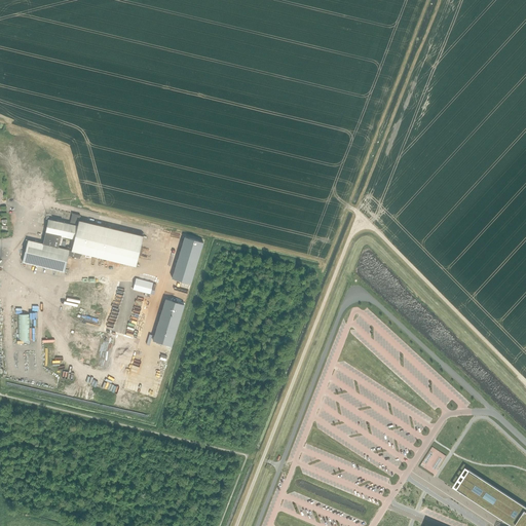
[(53,183),(55,185),(63,178),(61,176),(53,183)]
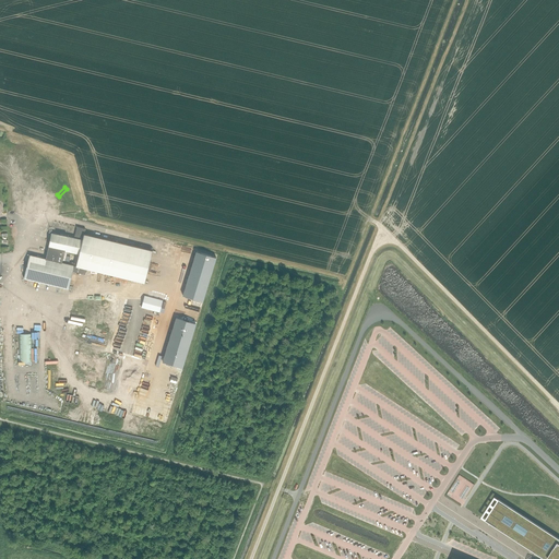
[(73,271),(85,274),(86,269),(144,283),(153,251),(84,235),(85,229),(76,227),(74,238),(51,233),(46,259),(30,254),(24,278),(69,289),(73,271)]
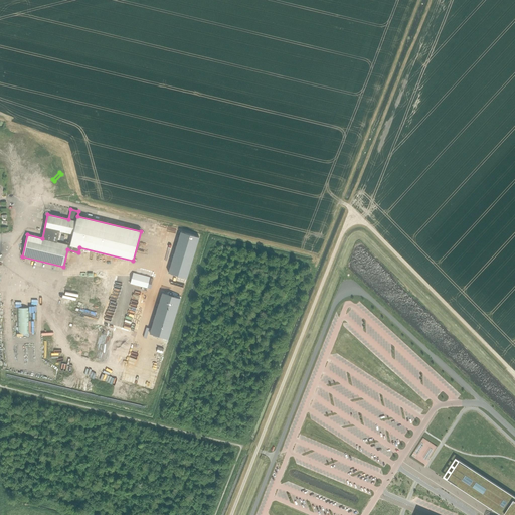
[(180,232),(168,273),(187,278),(199,238),(180,232)]
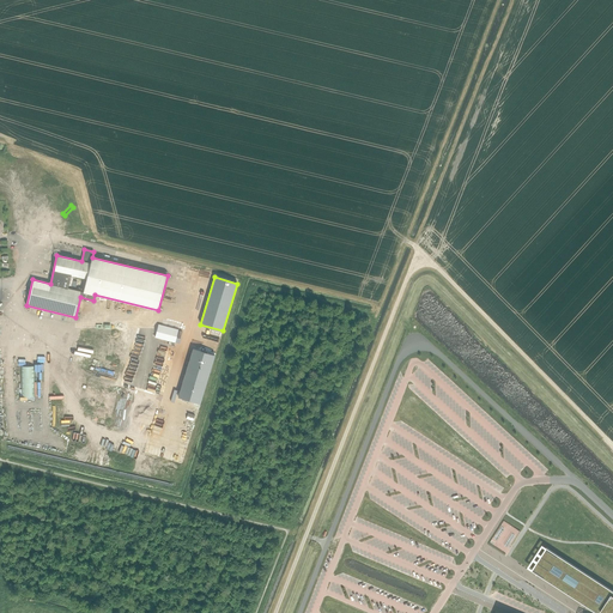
[(176,343),(178,331),(158,325),(156,337),(176,343)]
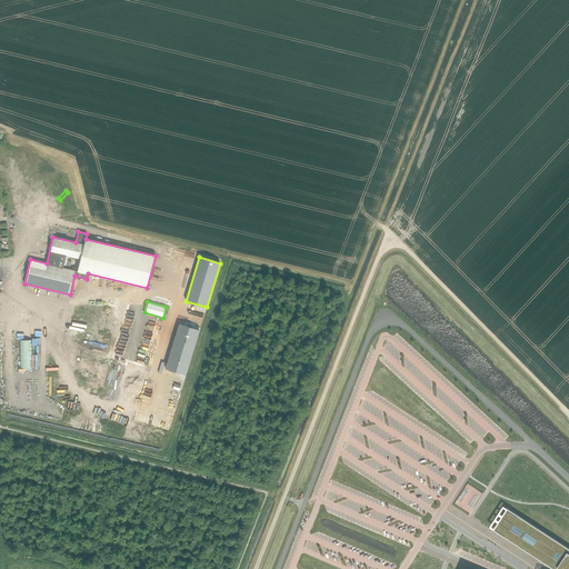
[(179,323),(166,368),(187,375),(200,330),(179,323)]
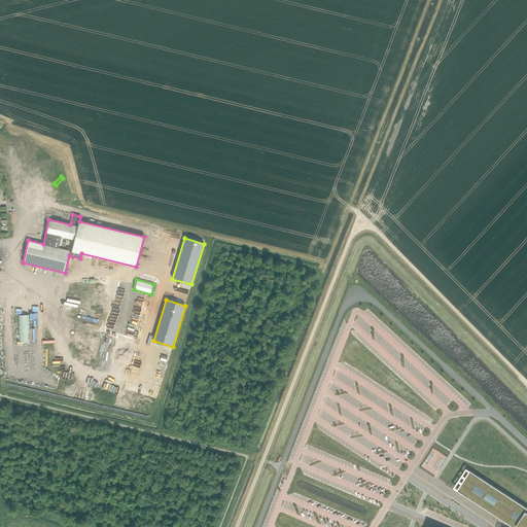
[(19,315),(19,342),(29,342),(29,315),(19,315)]
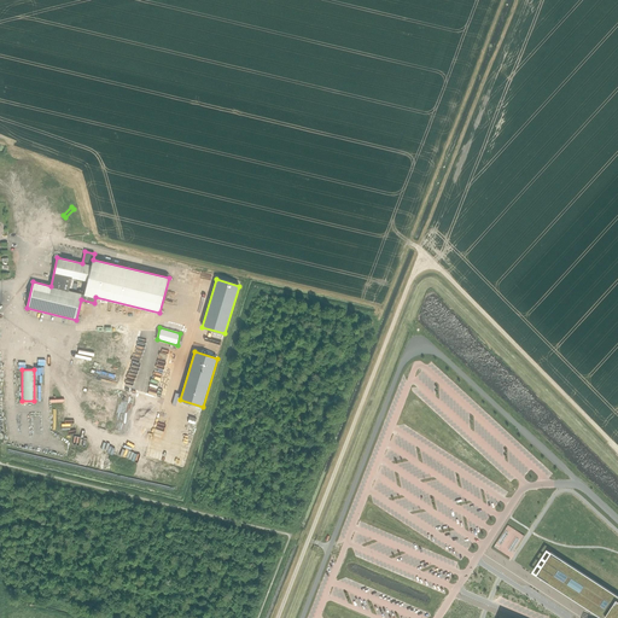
[(203,407),(180,400),(167,444),(188,450),(203,407)]
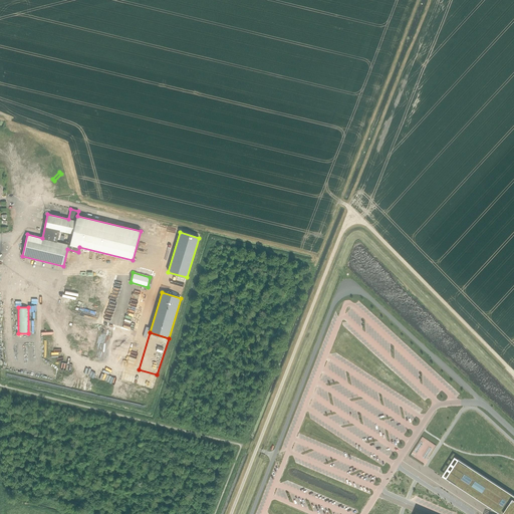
[(513,513),(513,495),(459,460),(447,478),(501,513),(513,513)]
